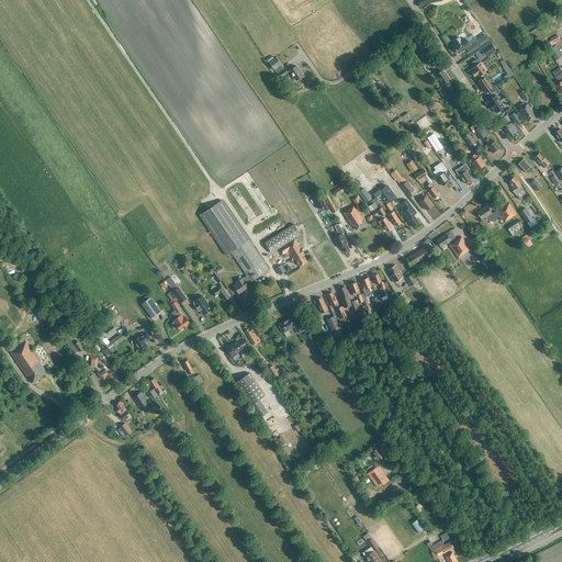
[(561,41),(558,34),(551,38),(551,40),(548,42),(551,47),(561,41)]
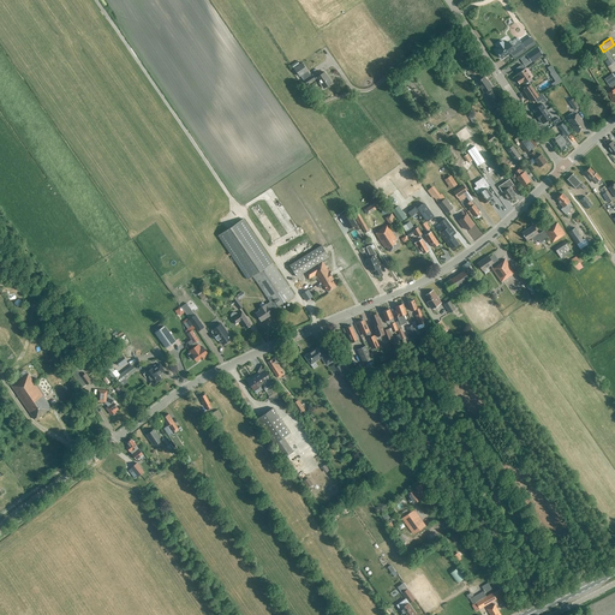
[(514,51),(508,42),(505,45),(502,41),(496,45),(499,48),(496,51),(501,59),(514,51)]
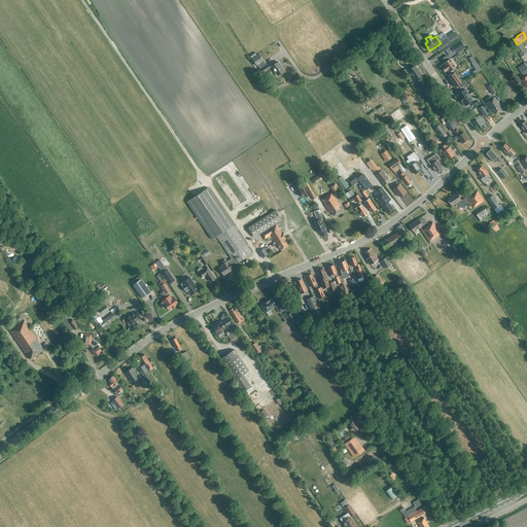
[(460,40),(451,46),(455,54),(464,46),(460,40)]
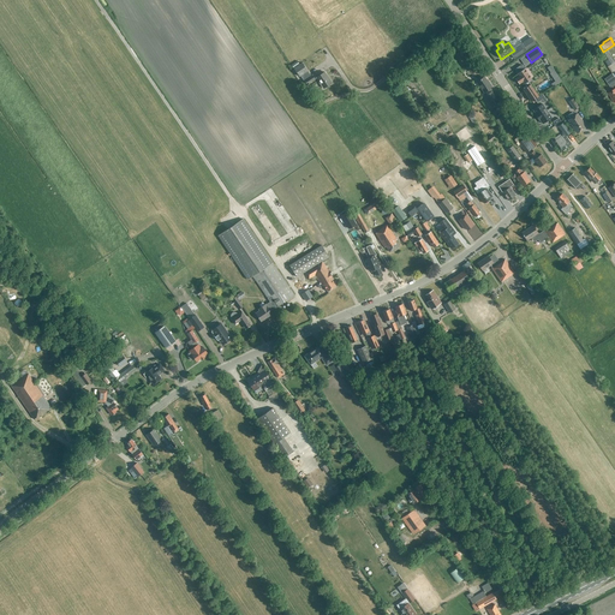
[(614,60),(607,51),(601,54),(599,55),(608,67),(614,61),(614,60)]
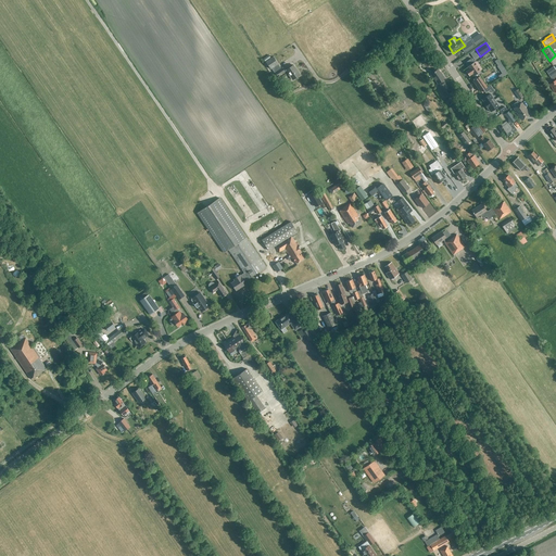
[(484,63),(488,61),(491,65),(489,66),(488,64),(484,66),(488,71),(497,64),(495,60),(498,58),(493,50),(490,52),(484,55),(485,57),(481,59),(484,63)]
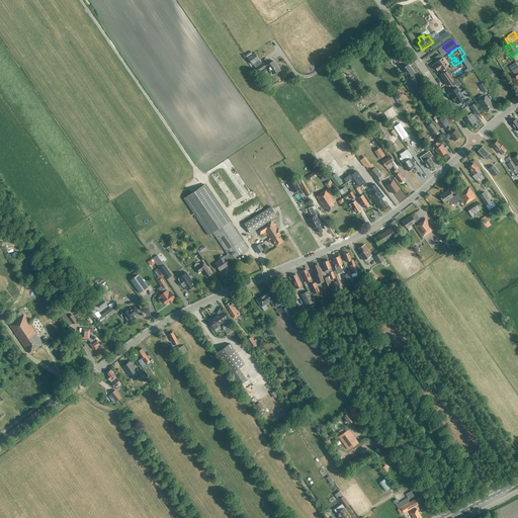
[(263,64),(261,65),(258,61),(259,61),(254,53),(247,58),(252,65),(253,65),(256,68),(258,72),(265,67),(263,64)]
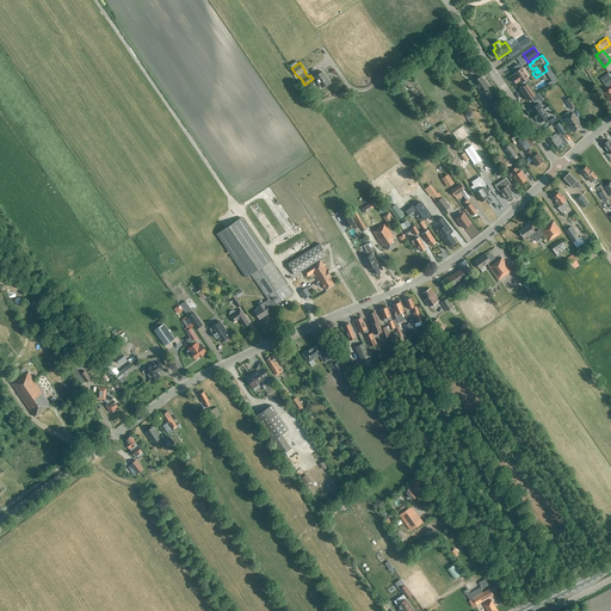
[(512,78),(516,84),(519,81),(520,84),(529,78),(522,68),(513,73),(516,75),(512,78)]
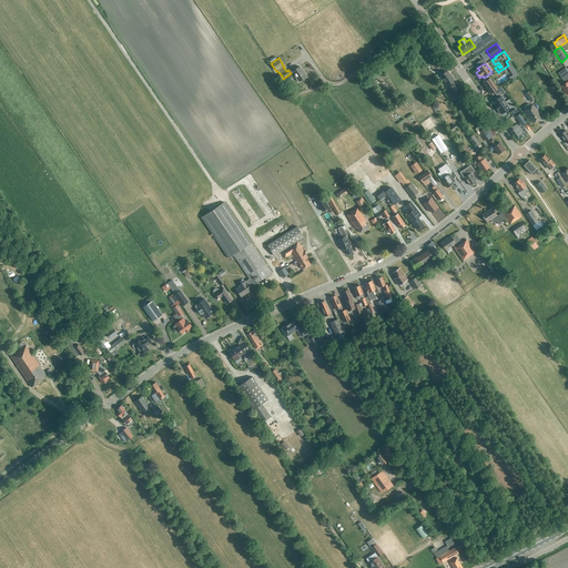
[(298,81),(306,77),(300,67),(292,71),(298,81)]
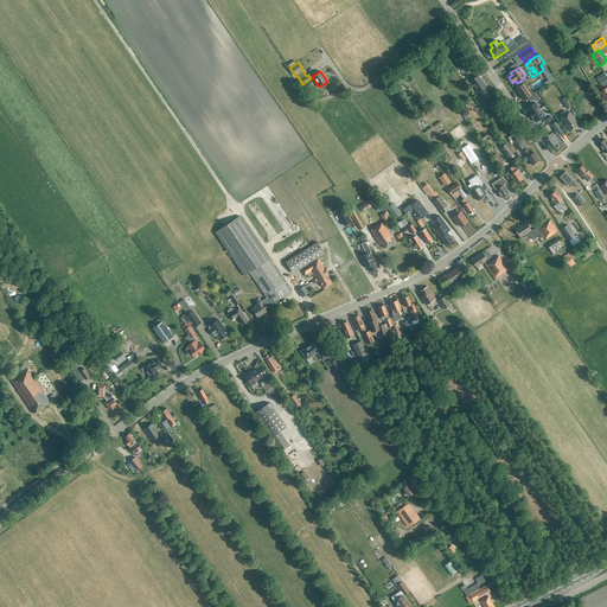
[(606,83),(606,76),(605,72),(596,78),(605,89),(600,93),(604,97),(606,102),(606,101),(606,87),(606,88),(605,85),(606,83)]
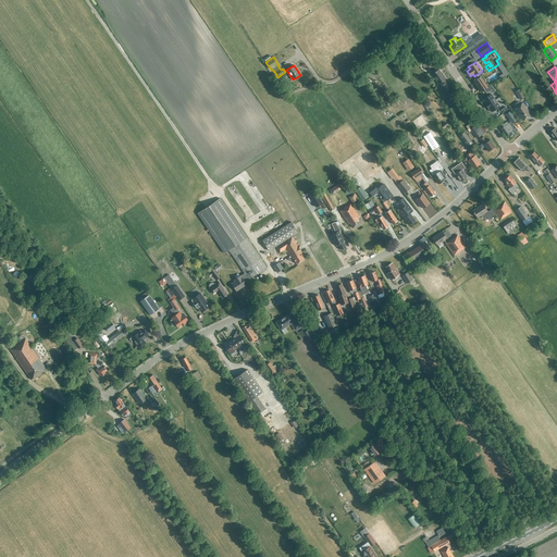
[(445,83),(443,81),(446,78),(443,75),(438,70),(432,74),(438,84),(438,83),(441,86),(440,87),(445,96),(452,91),(448,87),(449,87),(446,82),(445,83)]
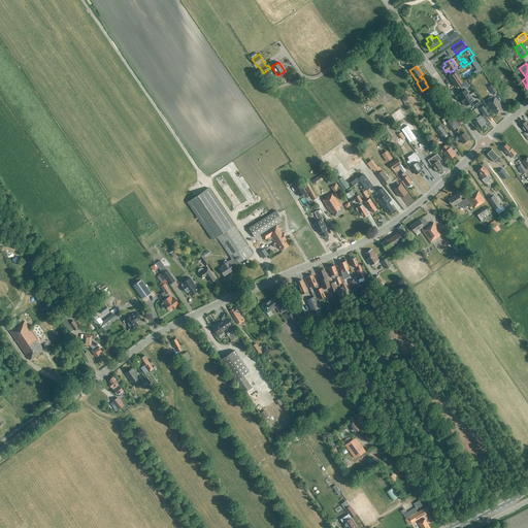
[(456,87),(462,83),(455,72),(449,77),(456,87)]
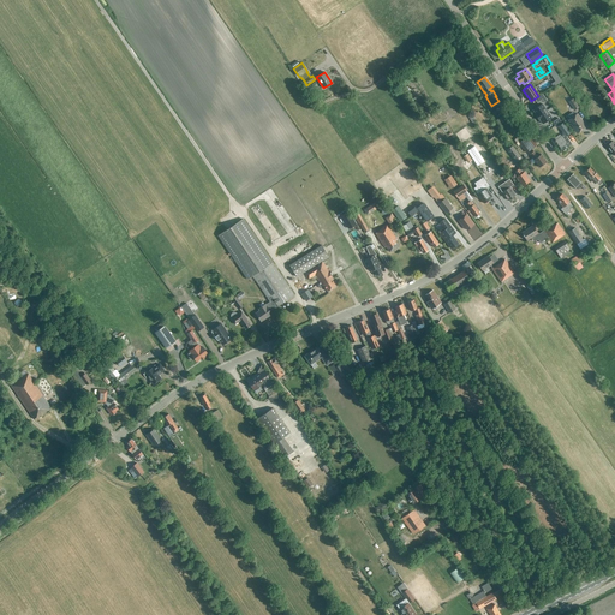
[(580,107),(573,99),(569,101),(568,101),(575,111),(580,107)]
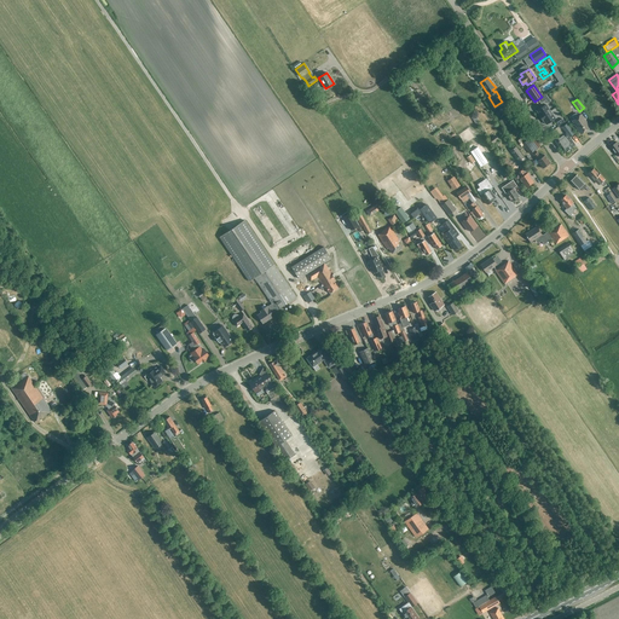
[(550,111),(545,104),(537,111),(539,115),(538,115),(541,119),(550,111)]
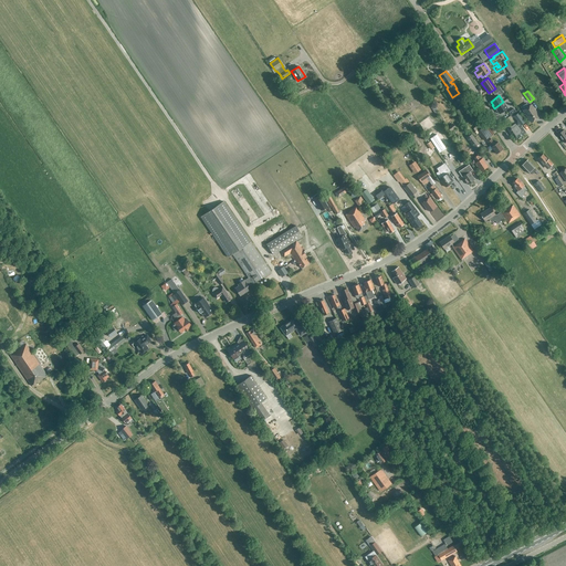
[(499,114),(507,108),(503,102),(494,108),(496,111),(499,114)]
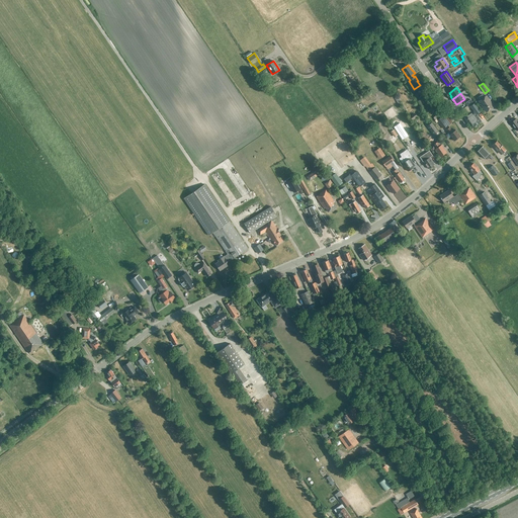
[(486,112),(494,107),(487,96),(479,101),(486,112)]
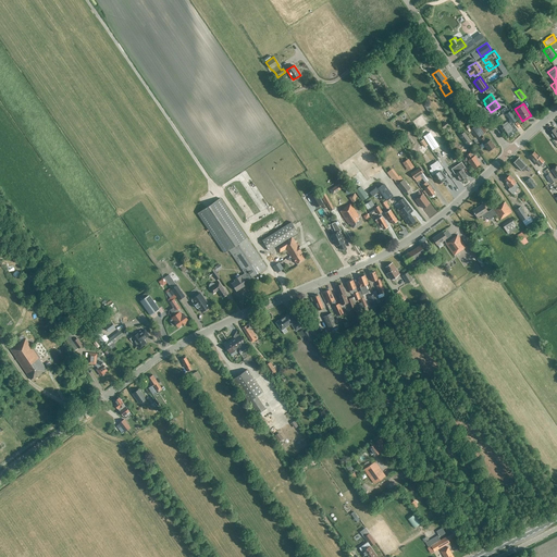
[(512,123),(517,120),(510,111),(505,114),(509,120),(509,119),(512,123)]
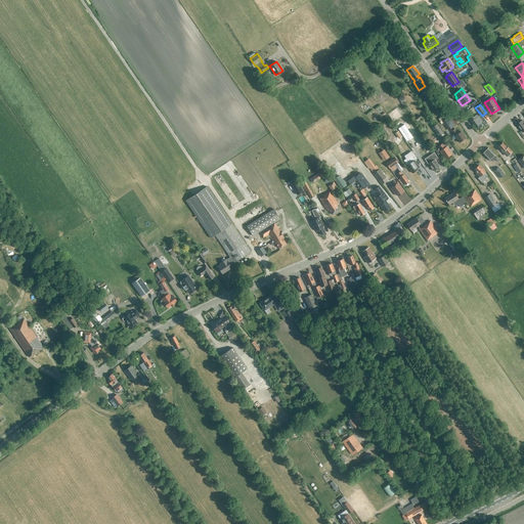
[(479,113),(470,119),(477,130),(487,123),(482,116),(479,112),(479,113)]
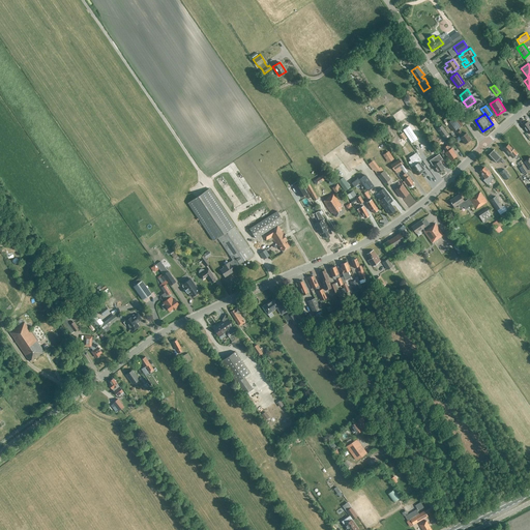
[(458,119),(457,117),(451,120),(448,116),(444,119),(447,123),(453,131),(463,125),(461,122),(462,122),(460,120),(459,118),(458,119)]
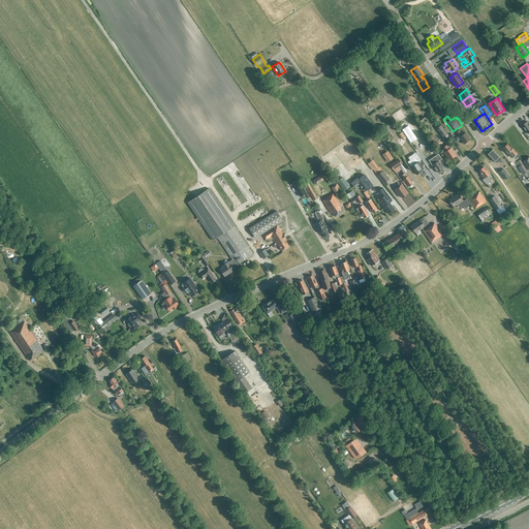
[(441,125),(436,129),(444,141),(449,136),(441,125)]
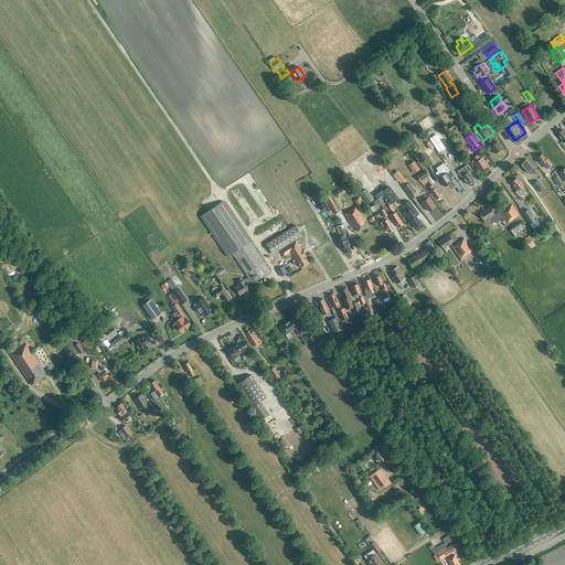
[(436,135),(429,139),(438,152),(445,148),(436,135)]
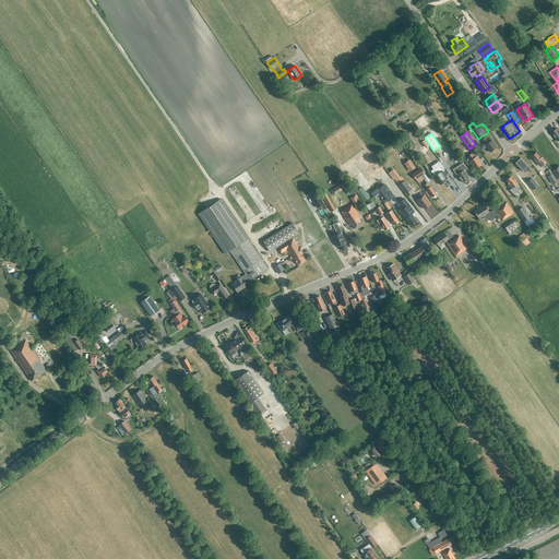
[(491,140),(489,143),(485,138),(482,140),(485,145),(490,152),(496,147),(497,146),(491,140)]
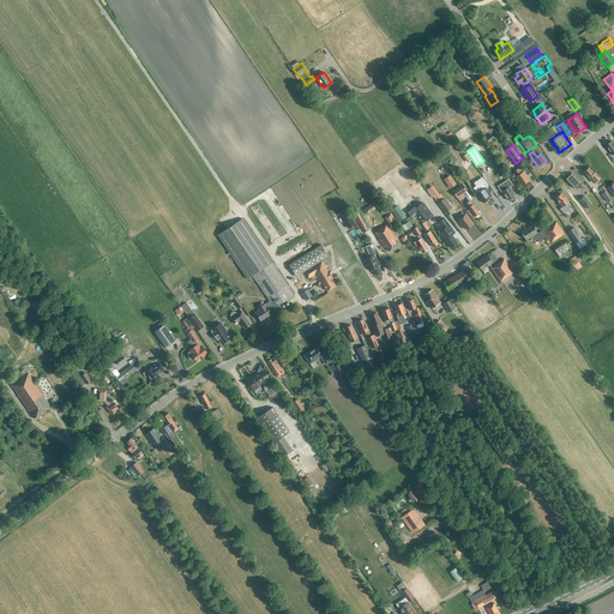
[(507,168),(510,166),(503,156),(500,158),(507,168)]
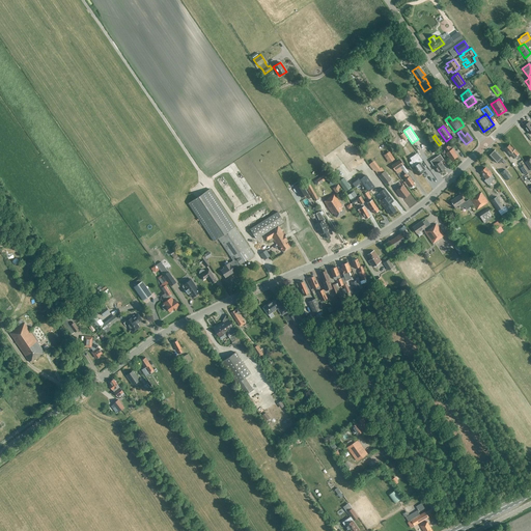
[(514,149),(513,150),(509,144),(504,148),(512,158),(513,158),(514,158),(516,160),(521,157),(514,149)]
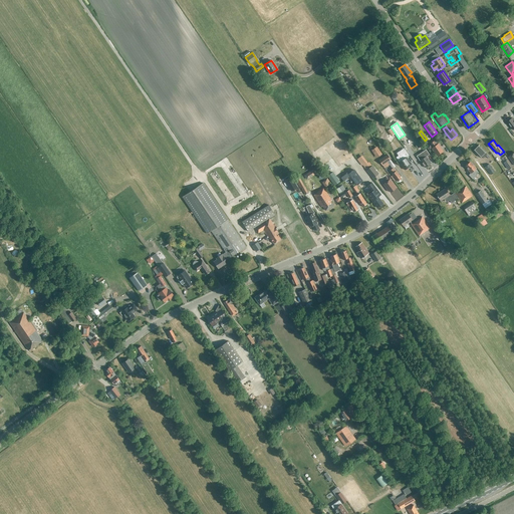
[(437,156),(443,151),(438,144),(437,145),(434,141),(431,144),(433,148),(432,148),(433,149),(432,150),(433,151),(434,151),(437,156)]
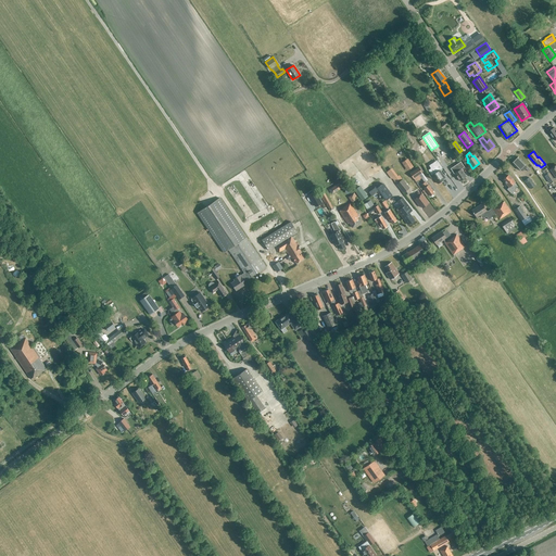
[(522,172),(526,168),(527,167),(525,165),(525,164),(518,156),(512,163),(519,171),(520,169),(522,172)]
